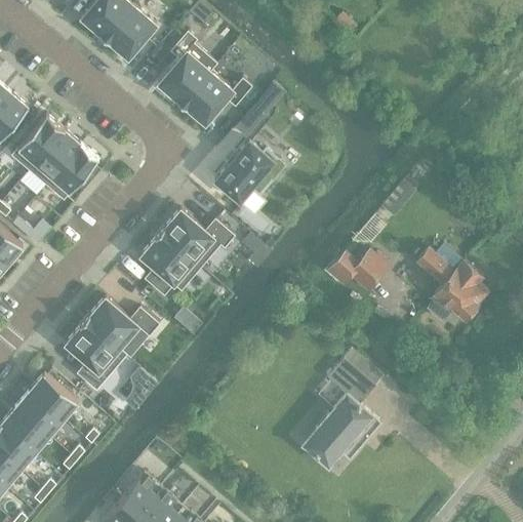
[(94,0),(79,18),(96,34),(96,35),(102,39),(131,5),(124,0),(94,0)]
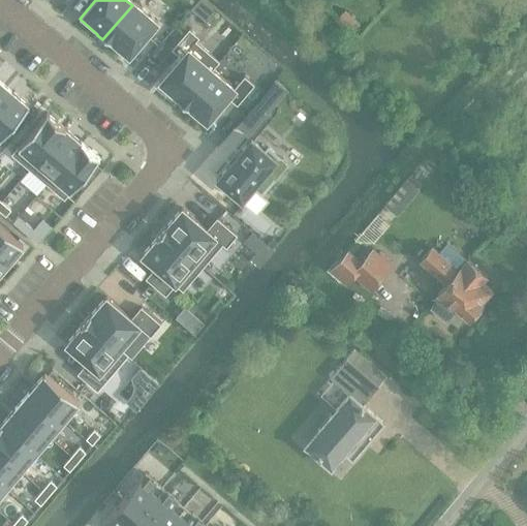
[(127,59),(156,26),(132,5),(102,39),(109,44),(110,44),(127,59)]
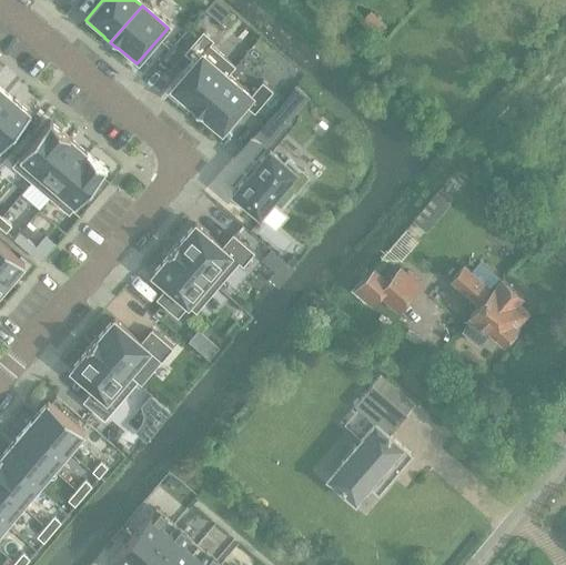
[(192,64),(169,91),(179,100),(188,108),(188,109),(194,113),(225,77),(232,68),(208,48),(211,43),(201,34),(182,57),(192,64)]
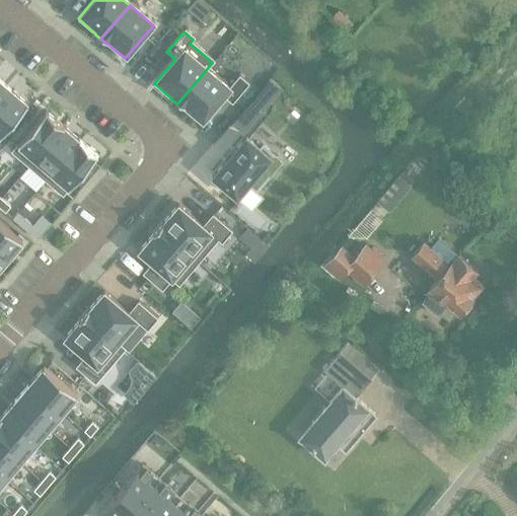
[(206,70),(177,103),(182,108),(183,108),(201,123),(222,98),(230,105),(247,86),(237,78),(228,89),(206,70)]
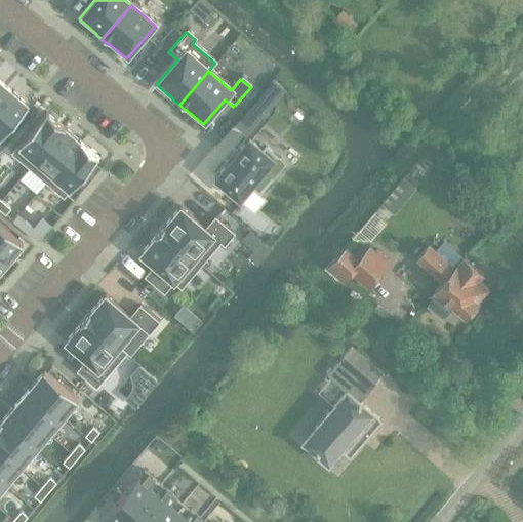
[(0,103),(9,92),(0,85),(0,103)]
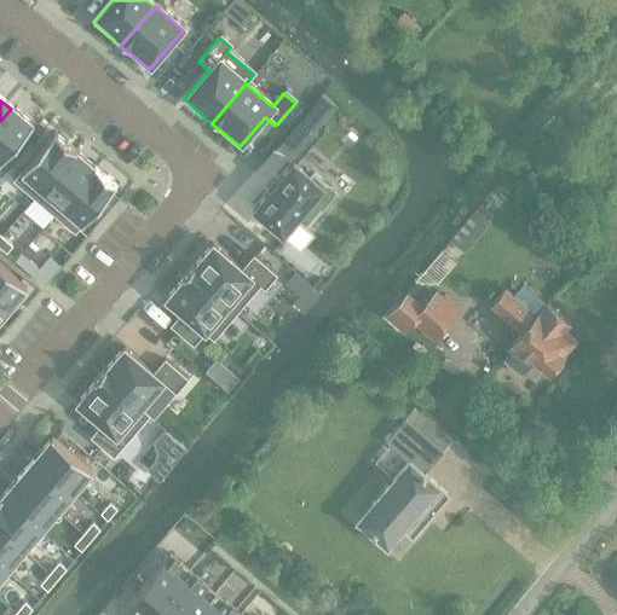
[(0,164),(32,127),(11,109),(0,121),(0,164)]
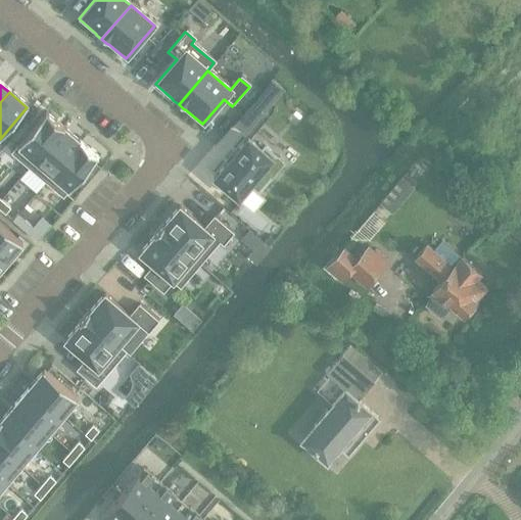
[(273,100),(264,92),(247,110),(257,119),(273,100)]
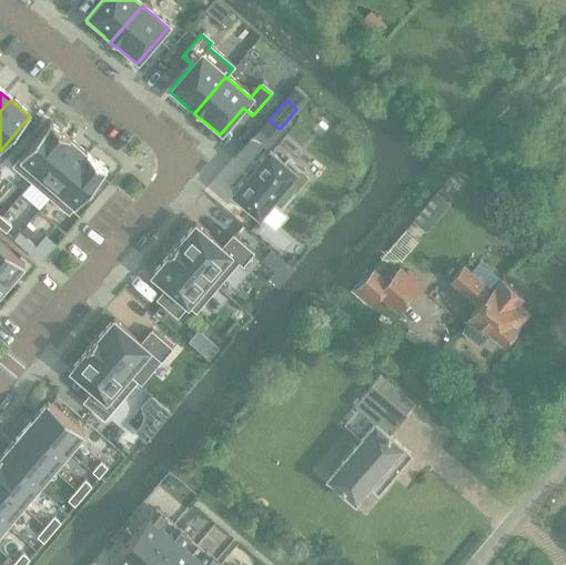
[(29,185),(68,141),(48,124),(10,169),(29,185)]
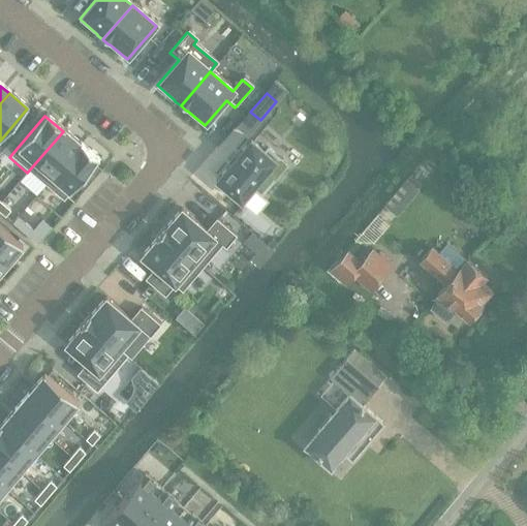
[(44,187),(80,146),(63,131),(27,173),(44,187)]
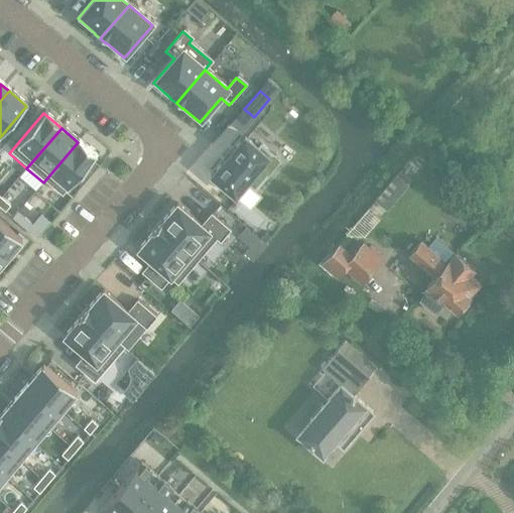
[(259,174),(273,158),(259,147),(256,150),(243,138),(209,178),(236,202),(247,188),(253,194),(265,179),(259,174)]
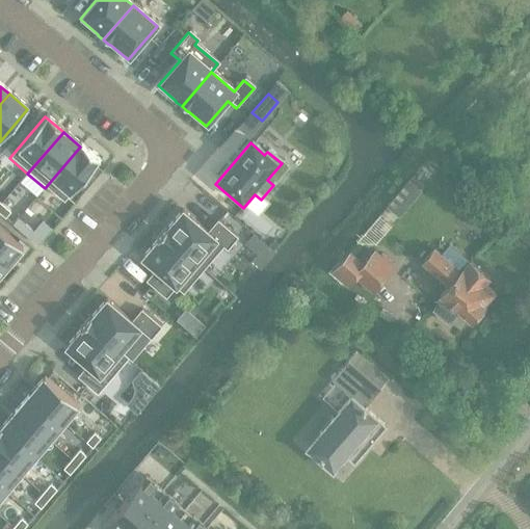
[(62,203),(98,161),(80,147),(45,188),(62,203)]
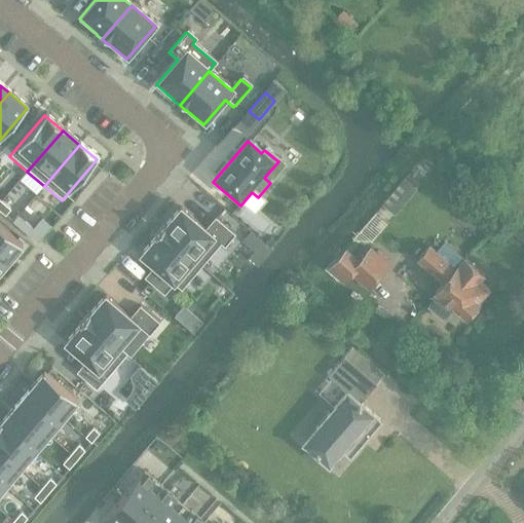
[(0,215),(4,218),(9,212),(0,203),(0,215)]
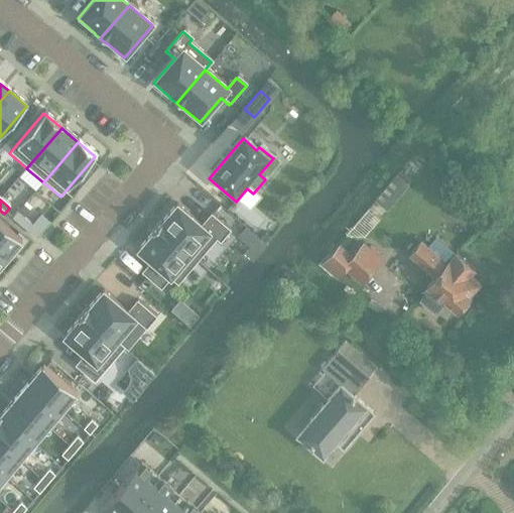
[(159,223),(155,228),(196,263),(215,241),(219,244),(229,232),(210,216),(200,227),(196,223),(175,206),(160,223),(159,223)]
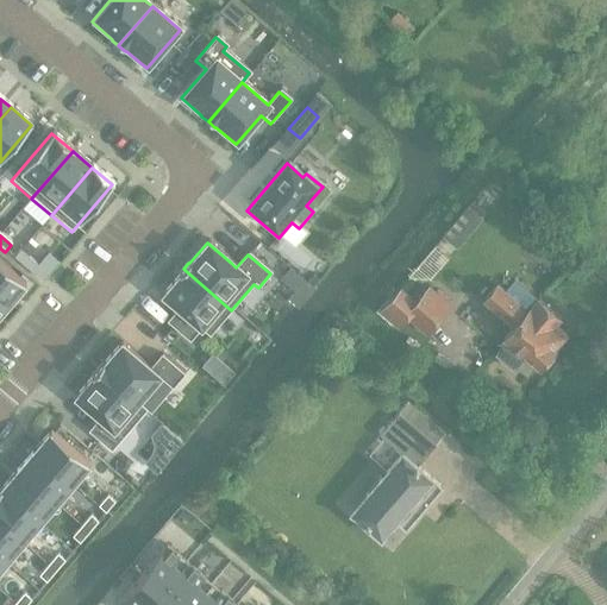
[(24,269),(30,262),(19,252),(13,259),(24,269)]
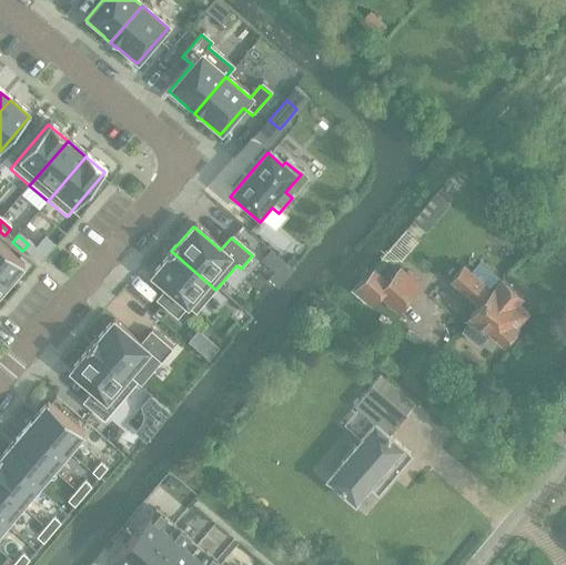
[(22,266),(0,248),(0,281),(7,286),(22,266)]
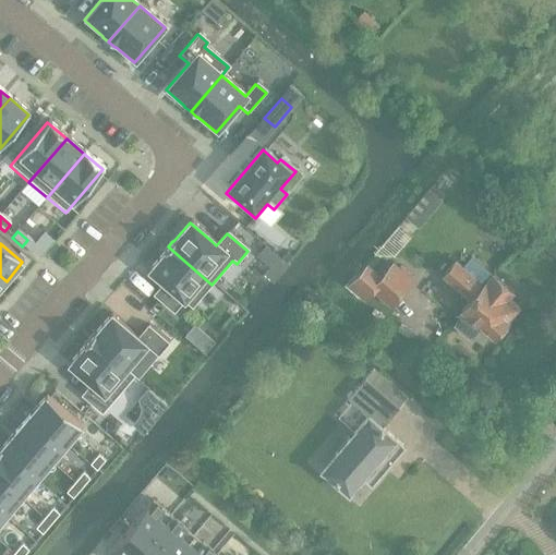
[(162,254),(147,273),(161,285),(152,297),(172,315),(182,303),(191,310),(212,285),(168,246),(162,253),(162,254)]
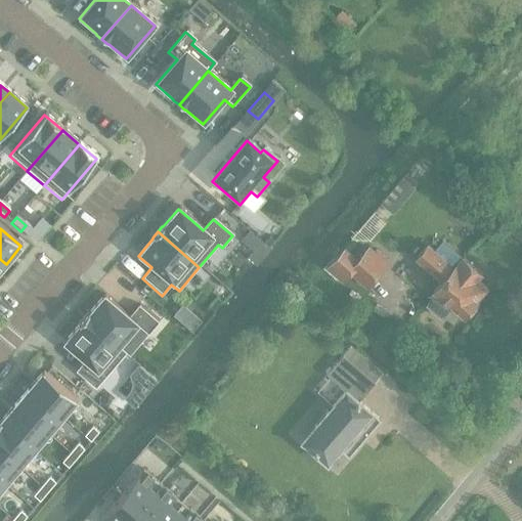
[(432,294),(435,297),(424,309),(441,322),(451,311),(462,319),(463,317),(469,317),(474,311),(473,306),(475,304),(474,303),(485,291),(475,283),(480,277),(440,244),(432,254),(426,249),(415,262),(440,284),(432,294)]
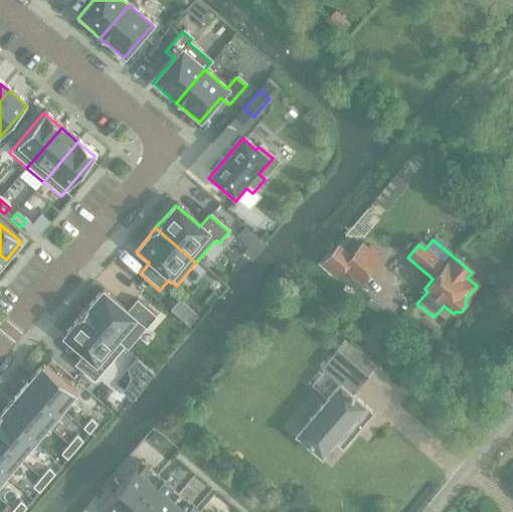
[(335,279),(343,270),(359,284),(378,263),(361,247),(350,261),(337,248),(322,267),(335,279)]
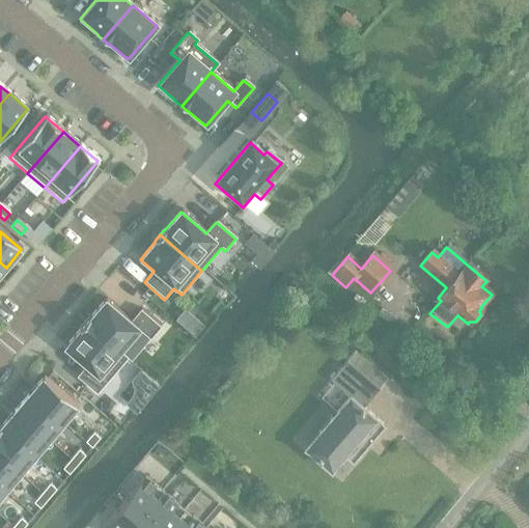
[(88,318),(83,324),(118,354),(138,331),(140,333),(148,340),(160,328),(139,311),(130,323),(105,301),(89,318),(88,318)]
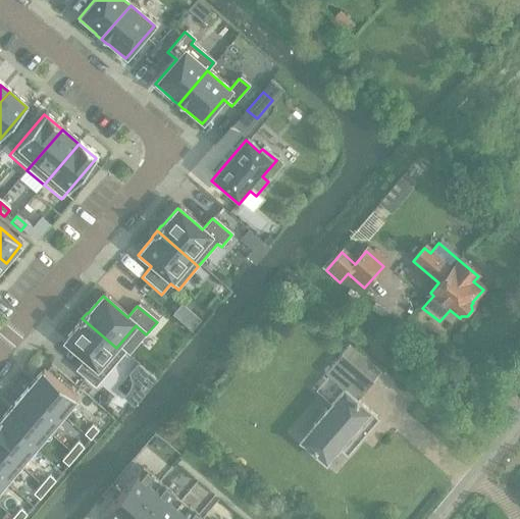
[(78,325),(62,343),(83,362),(74,371),(94,388),(102,378),(123,354),(116,348),(82,318),(76,324),(78,325)]
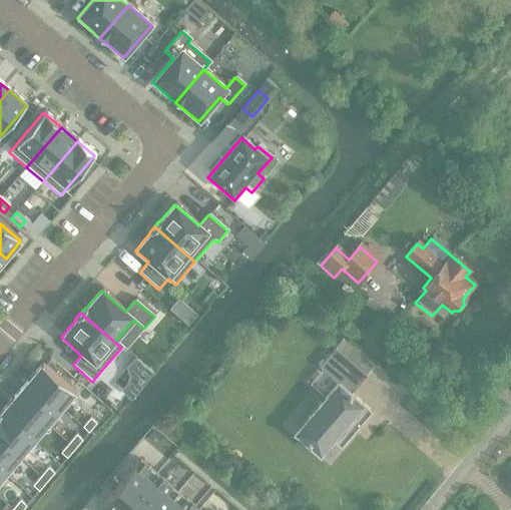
[(335,351),(319,370),(337,386),(306,421),(310,424),(298,437),(320,456),(332,442),(340,450),(371,413),(350,395),(366,378),(335,351)]
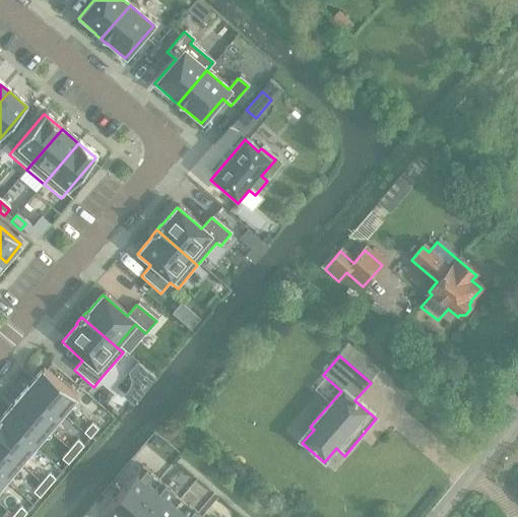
[(75,398),(42,370),(27,387),(60,415),(75,398)]
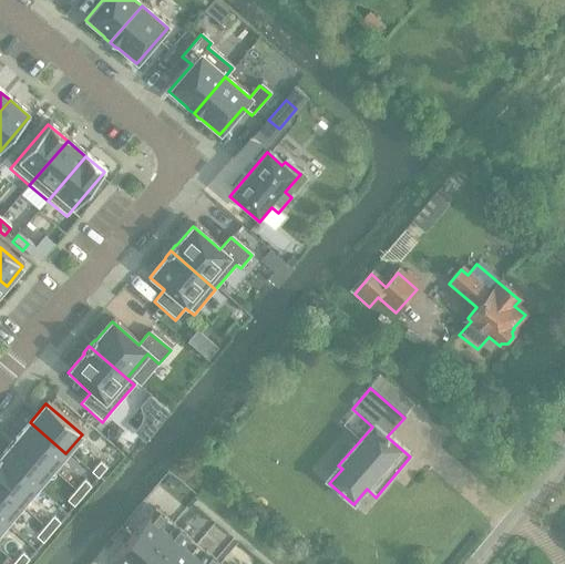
[(65,453),(30,422),(14,441),(50,472),(65,453)]
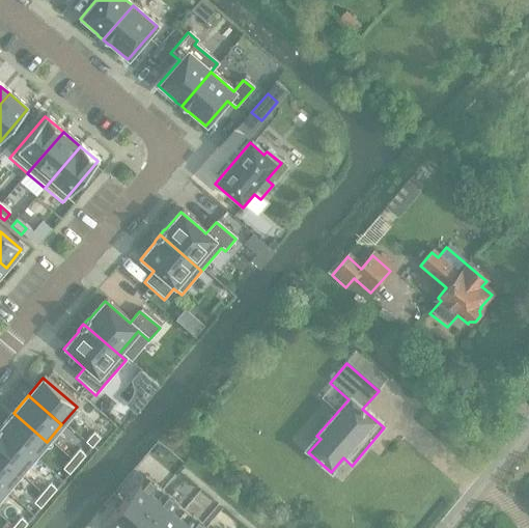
[(47,442),(14,413),(0,427),(0,432),(32,459),(47,442)]
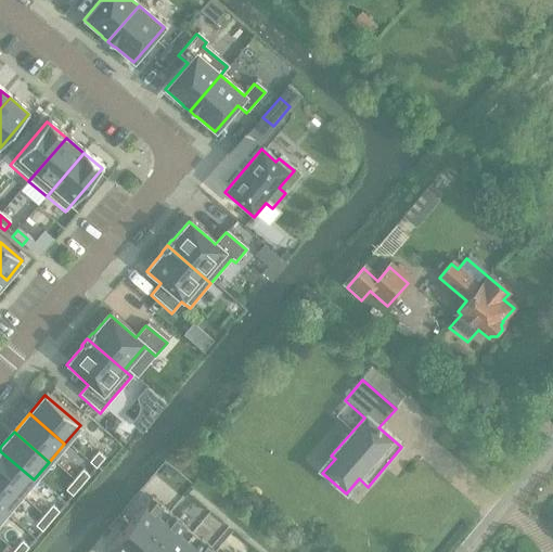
[(34,479),(0,451),(0,482),(18,497),(34,479)]
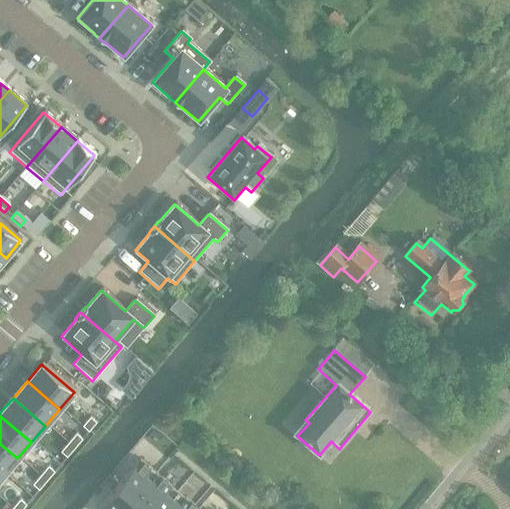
[(87,433),(94,424),(89,419),(81,428),(87,433)]
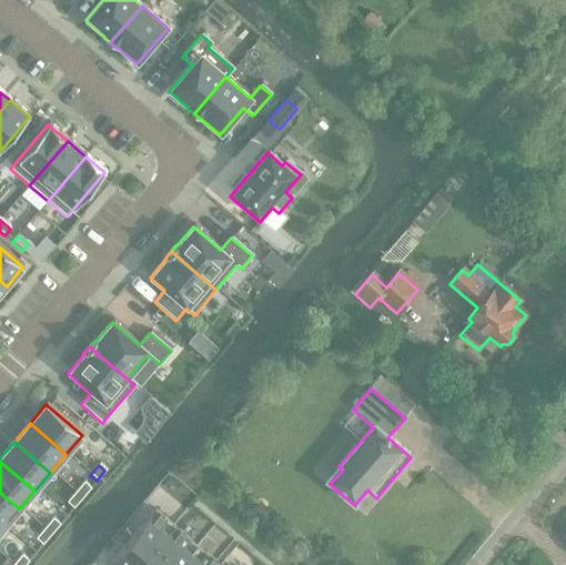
[(83,484),(74,494),(81,500),(90,490),(83,484)]
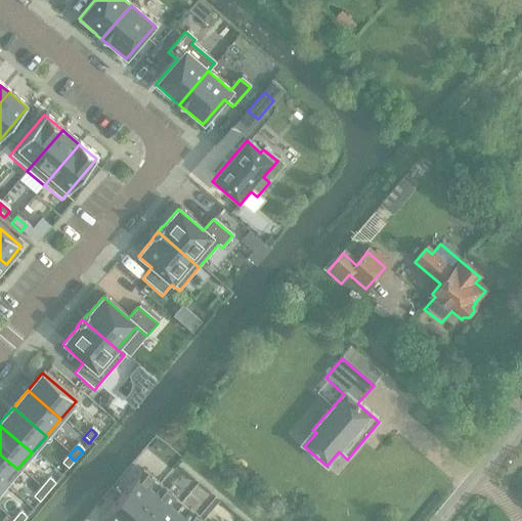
[(17,469),(0,454),(0,483),(3,486),(17,469)]
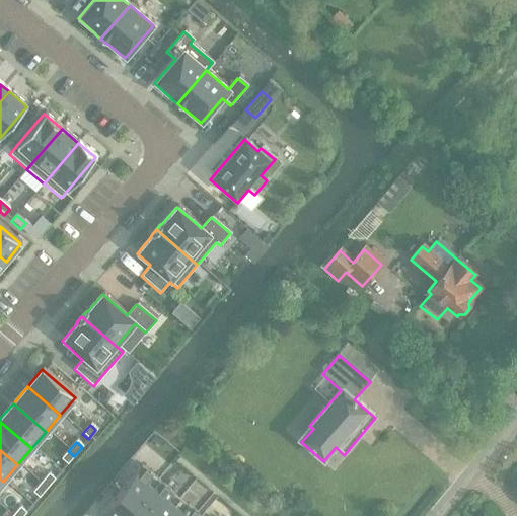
[(66,465),(74,456),(68,451),(60,460),(66,465)]
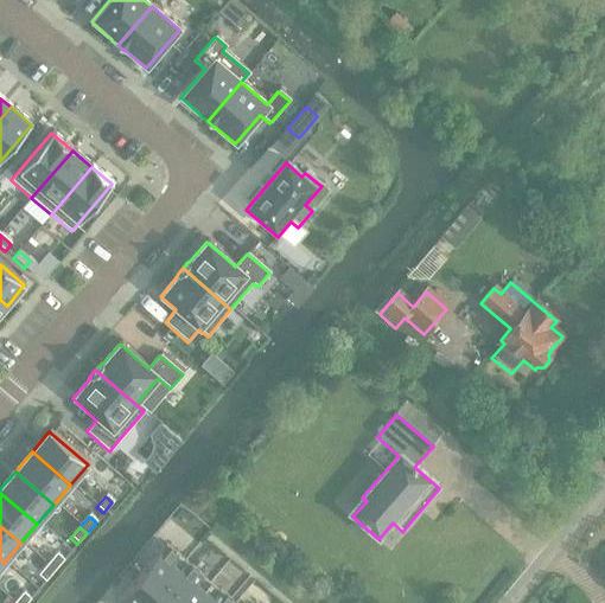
[(231,602),(164,546),(116,602),(231,602)]
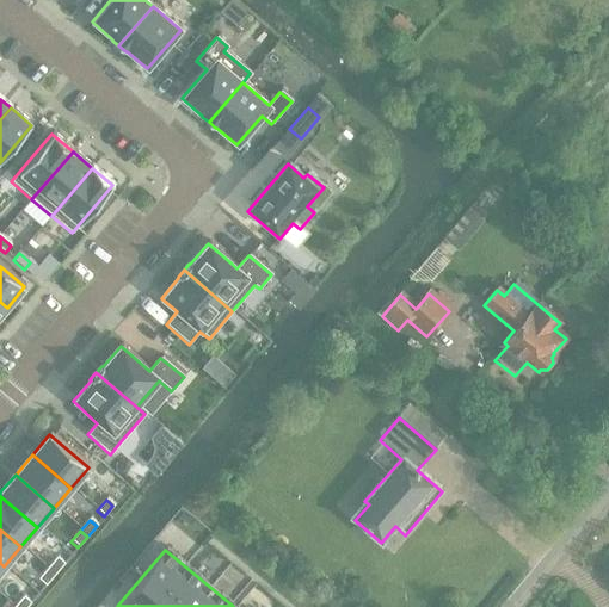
[(54,575),(63,564),(56,558),(47,569),(54,575)]
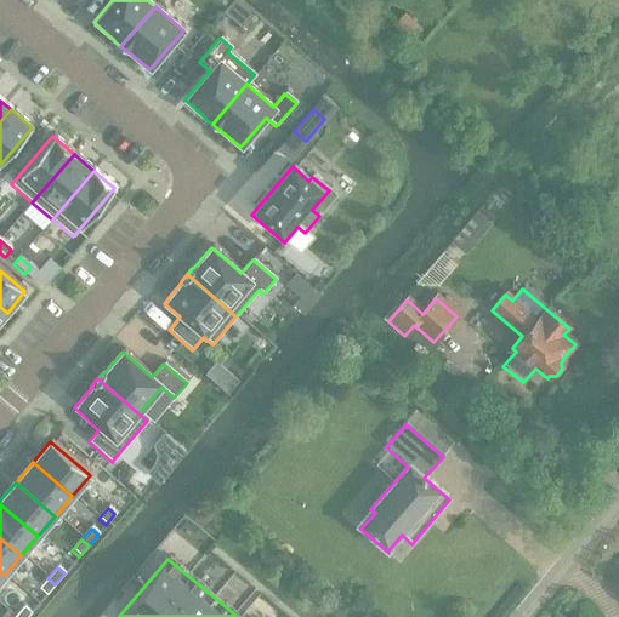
[(45,595),(55,584),(47,578),(38,589),(45,595)]
